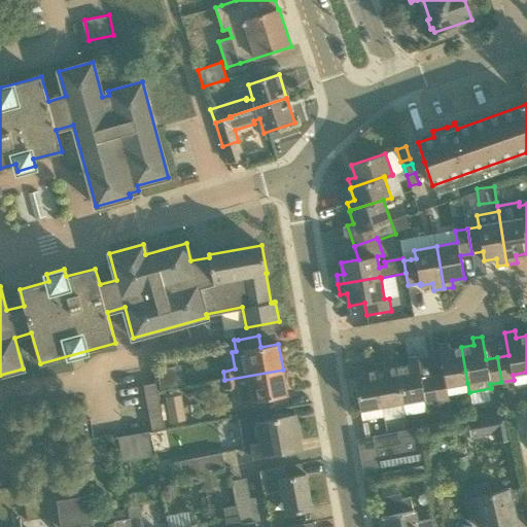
[(444,375),(432,377),(436,401),(449,399),(447,386),(467,383),(461,347),(450,350),(448,343),(438,344),(444,375)]
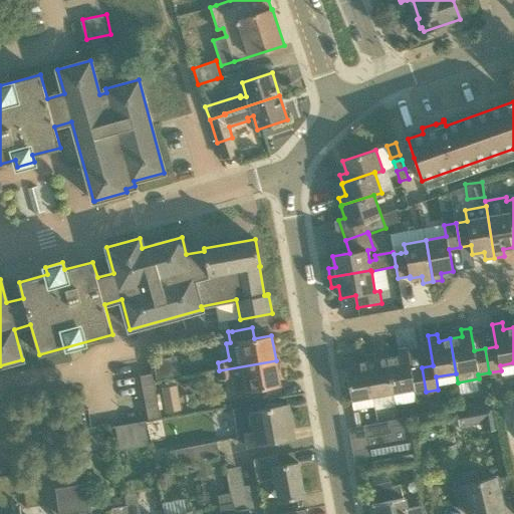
[(414,390),(415,394),(419,415),(430,413),(426,392),(422,367),(419,352),(408,353),(407,347),(398,349),(399,356),(387,358),(394,393),(414,390)]
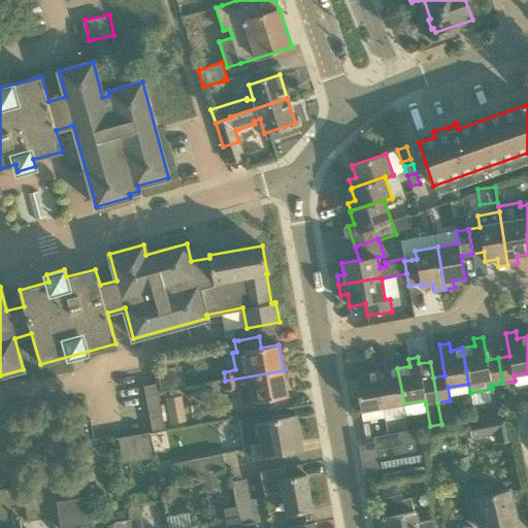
[(374,365),(375,372),(376,371),(383,407),(404,403),(397,368),(386,370),(385,363),(374,365)]
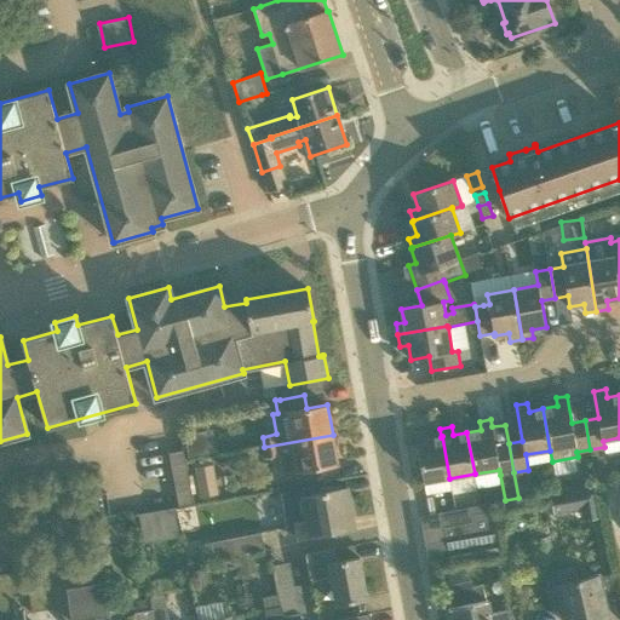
[(442,436),(441,437),(428,438),(426,431),(415,432),(424,483),(449,478),(442,436)]
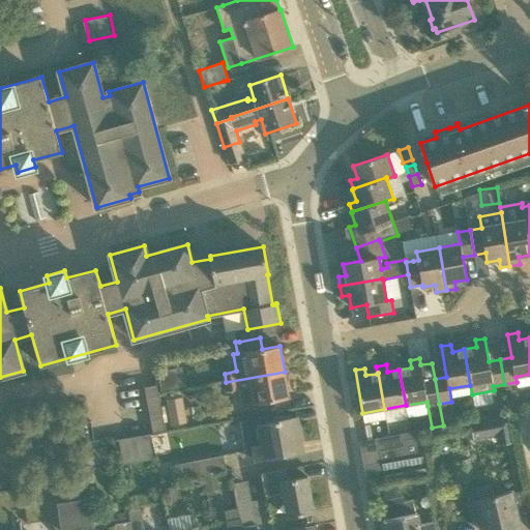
[(242,406),(269,401),(289,398),(285,372),(226,382),(228,391),(239,389),(242,406)]
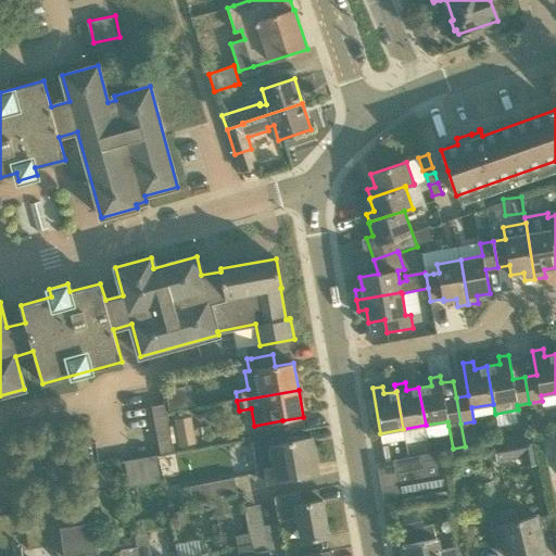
[(175,395),(166,396),(169,413),(177,412),(175,395)]
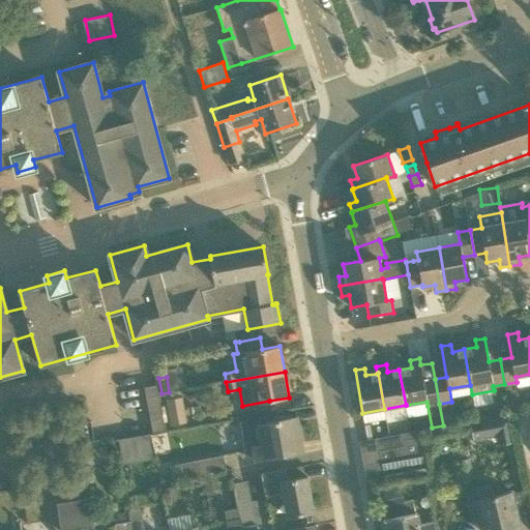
[(183,409),(168,413),(171,429),(187,425),(183,409)]
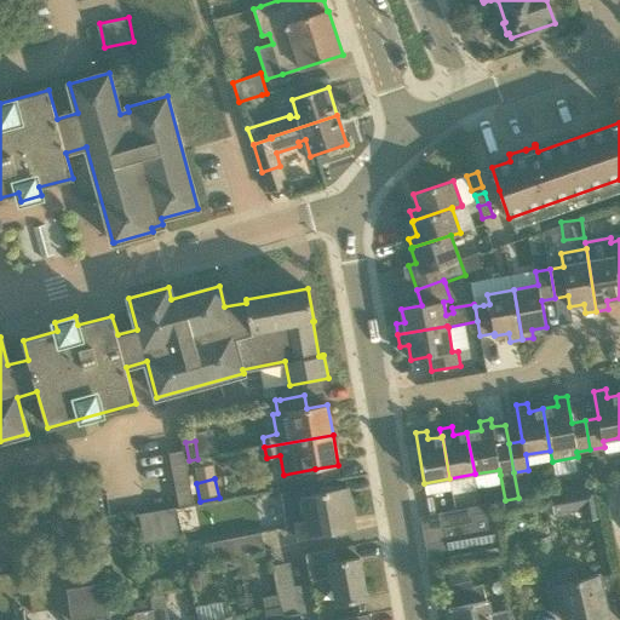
[(578,491),(551,495),(554,514),(581,509),(584,520),(601,516),(595,487),(578,491)]
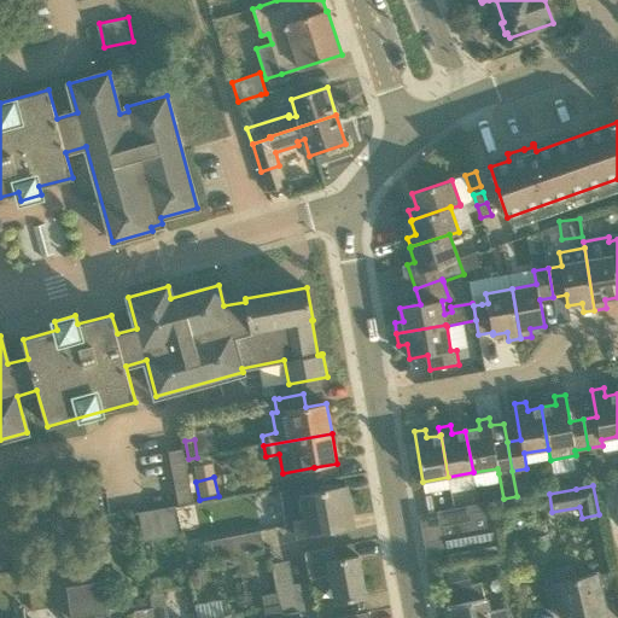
[(296,519),(298,536),(342,528),(342,526),(340,526),(339,519),(351,517),(347,487),(302,494),(305,518),(296,519)]
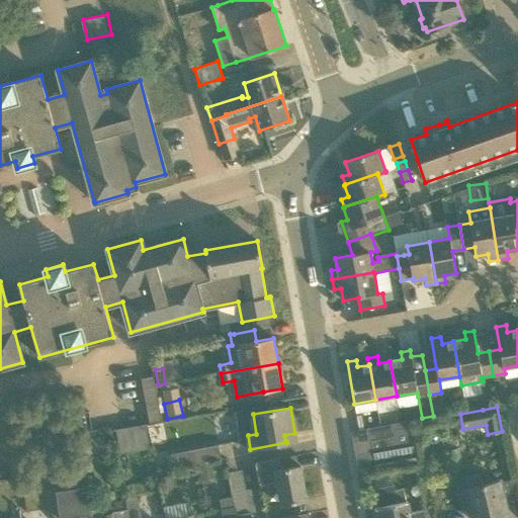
[(122,453),(154,446),(149,423),(117,429),(122,453)]
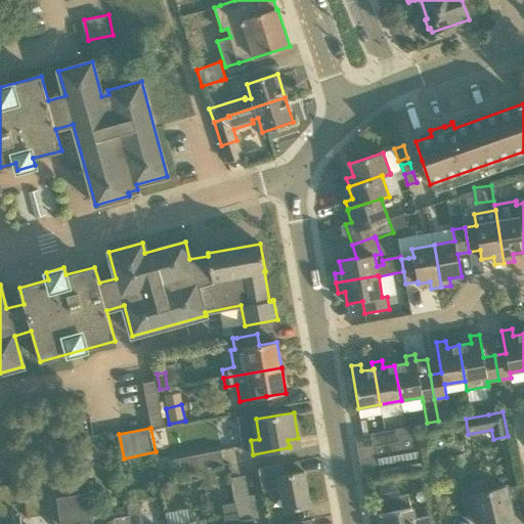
[(410,451),(405,428),(396,429),(398,441),(375,445),(377,457),(410,451)]
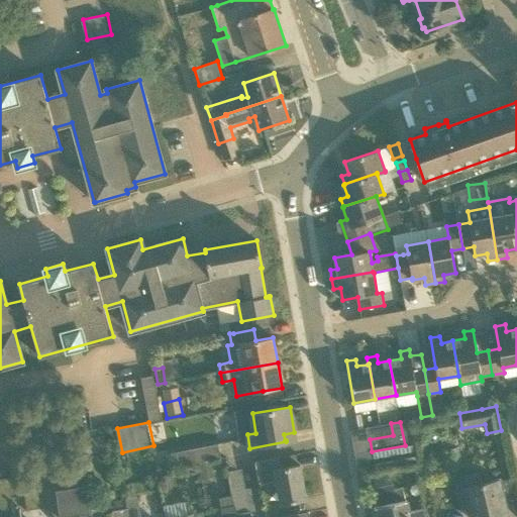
[(368,427),(368,428),(370,439),(393,435),(391,423),(368,427)]
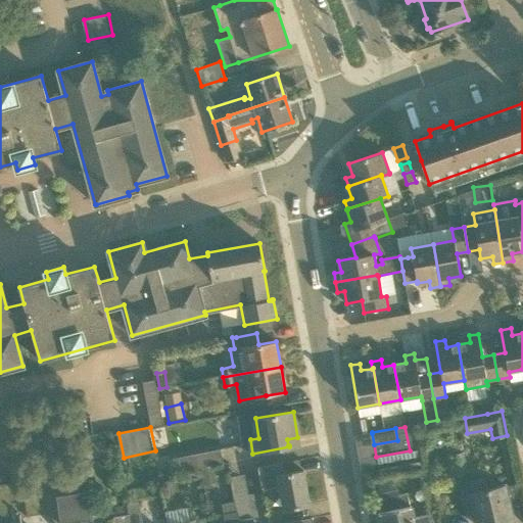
[(480,441),(469,443),(474,463),(484,460),(480,441)]
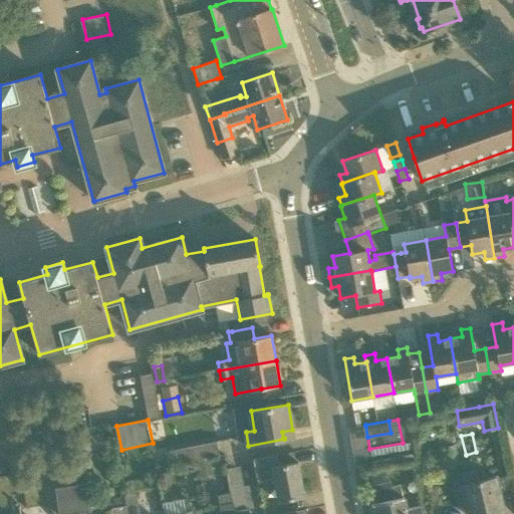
[(369,449),(371,463),(415,456),(412,441),(403,443),(369,449)]
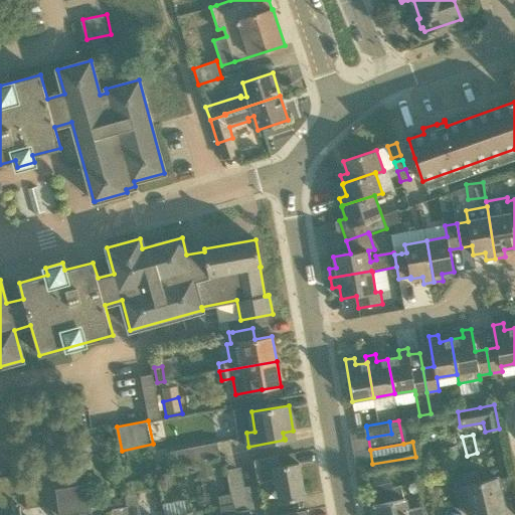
[(179,465),(200,461),(220,457),(217,443),(176,451),(179,465)]
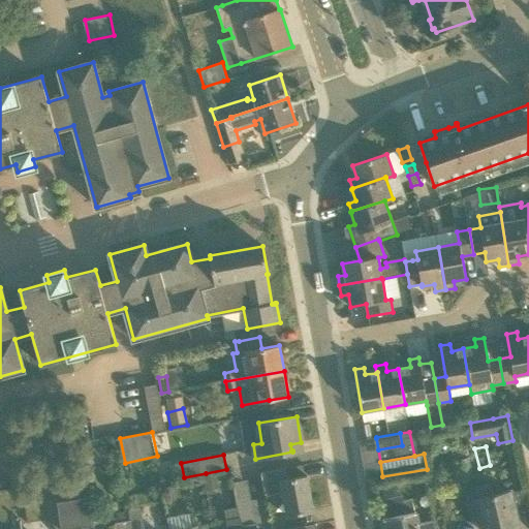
[(472,476),(468,458),(456,461),(461,479),(472,476)]
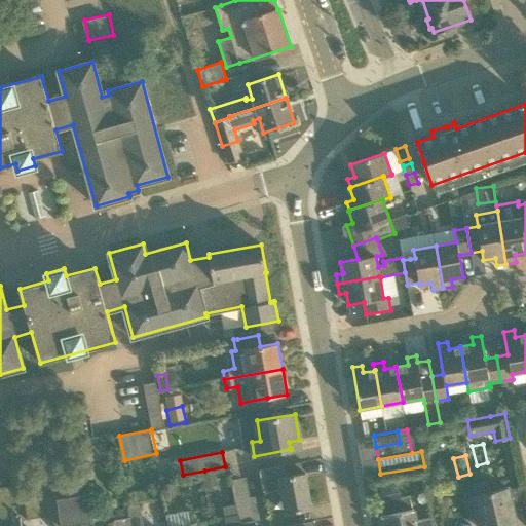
[(167,459),(153,461),(156,480),(171,477),(167,459)]
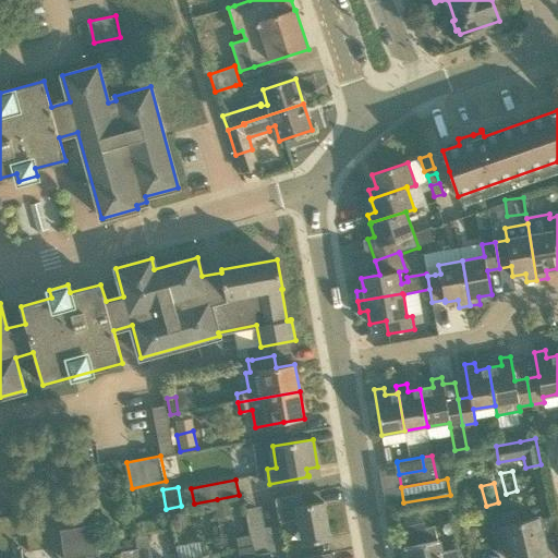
[(299,518),(303,544),(330,538),(324,501),(303,506),(300,494),(275,499),(279,521),(299,518)]
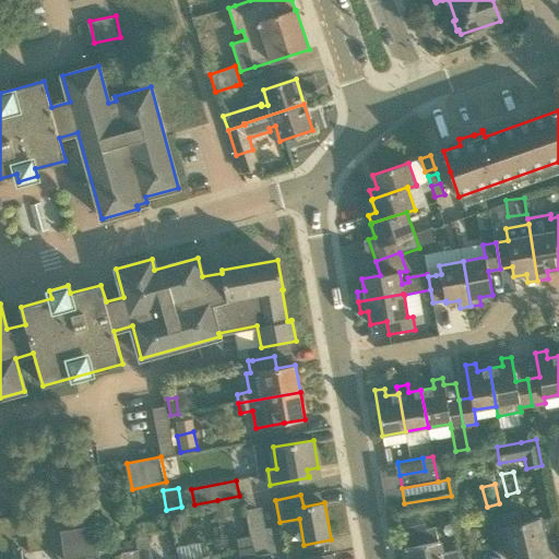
[(214,501),(218,518),(232,515),(228,498),(214,501)]
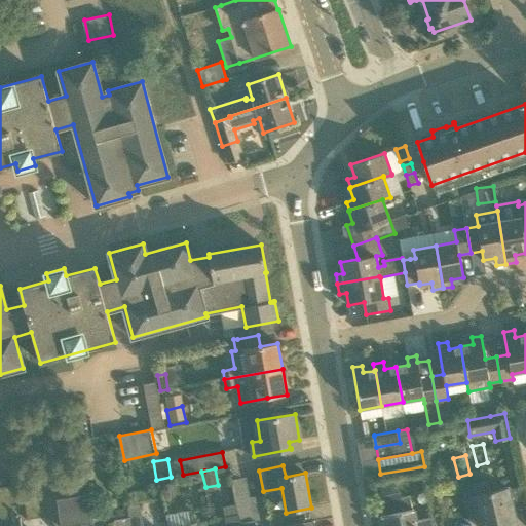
[(256,525),(255,521),(261,520),(256,496),(250,498),(247,478),(233,480),(238,503),(241,525),(256,525)]
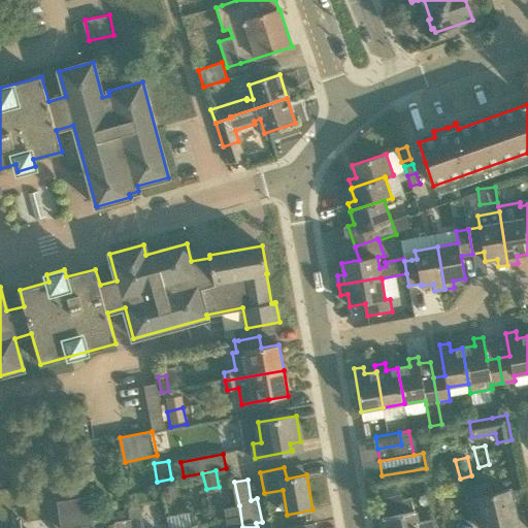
[(509,527),(518,526),(508,489),(493,493),(490,482),(473,486),(484,527),(509,527)]
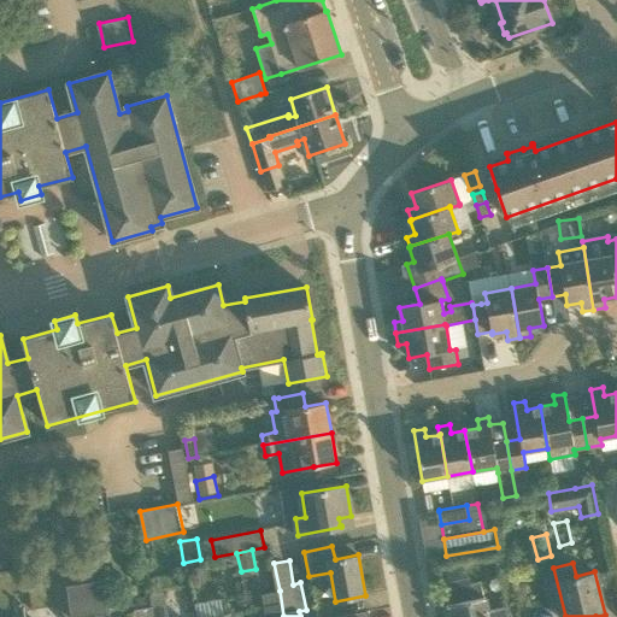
[(488,611),(485,597),(483,597),(480,582),(470,585),(469,577),(446,582),(448,594),(451,604),(447,605),(448,616),(510,616),(507,606),(488,611)]
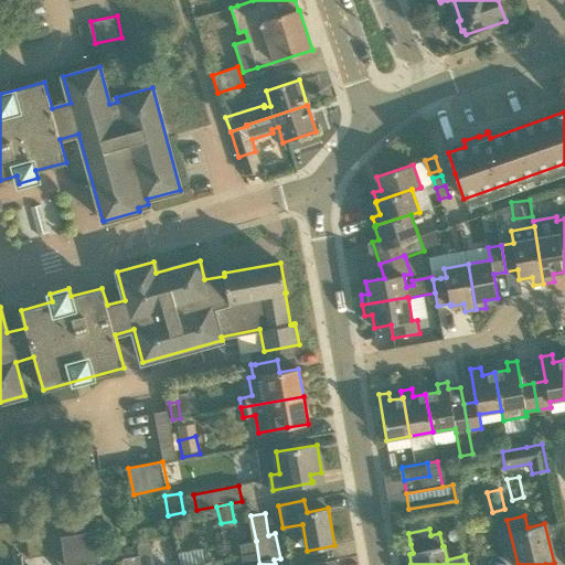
[(94,533),(61,539),(64,564),(78,564),(98,562),(94,533)]
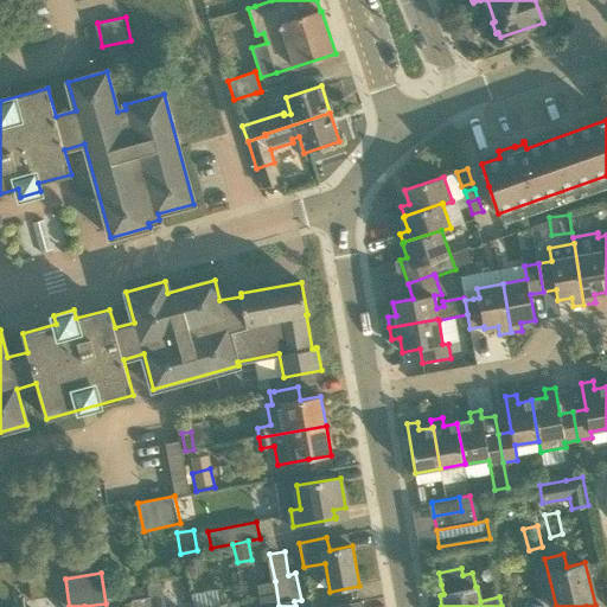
[(279,606),(275,581),(256,585),(259,598),(261,596),(262,606),(279,606)]
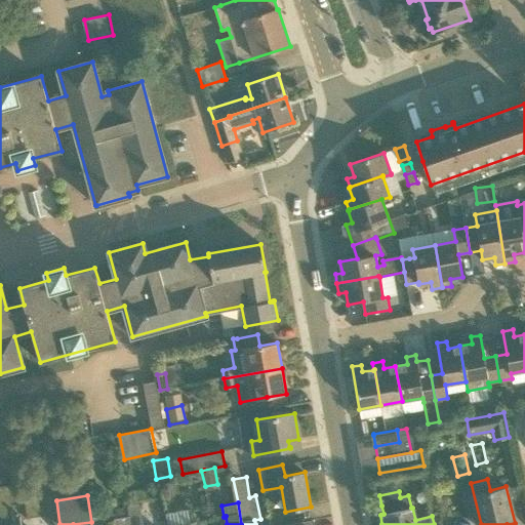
[(128,524),(143,524),(142,515),(127,517),(128,524)]
